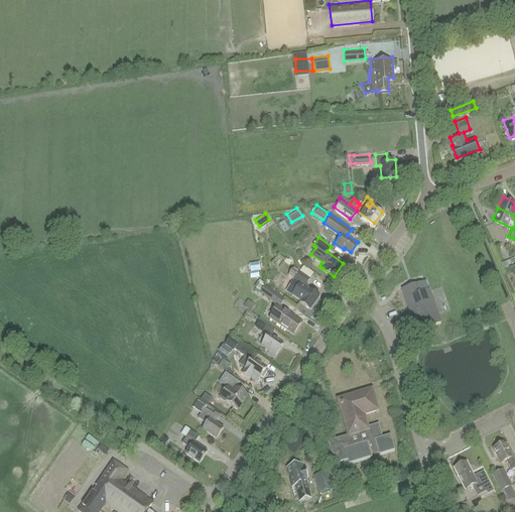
[(252,259),(254,274),(263,272),(261,257),(252,259)]
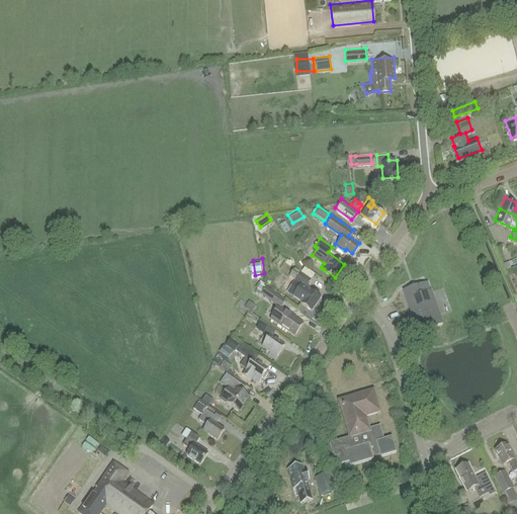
[(298,271),(295,276),(294,277),(300,282),(292,293),(302,300),(299,301),(311,309),(320,295),(307,286),(305,284),(311,277),(299,270),(298,271)]
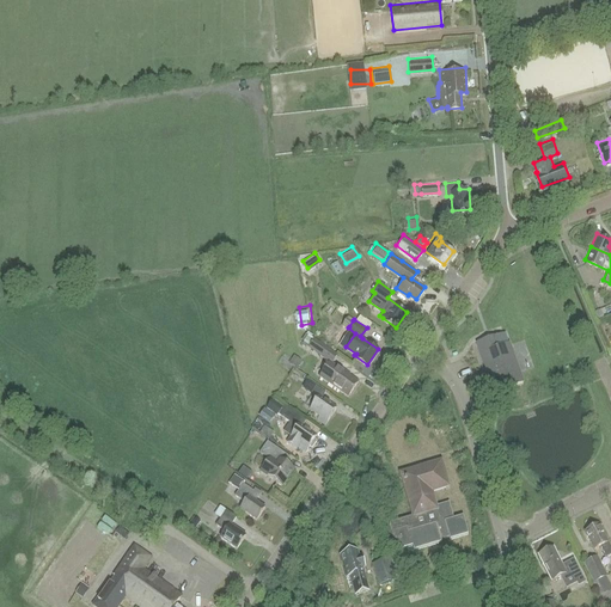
[(337,351),(307,331),(303,338),(333,359),(337,351)]
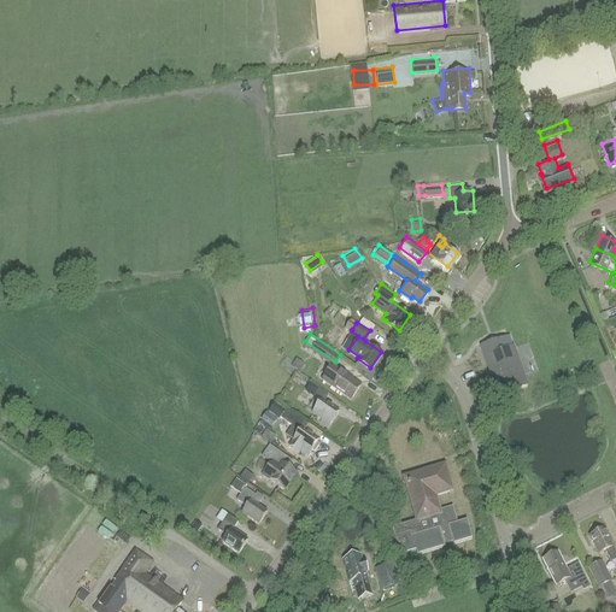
[(491,376),(497,393),(499,401),(511,396),(515,395),(511,388),(526,382),(522,372),(511,343),(508,334),(502,336),(500,335),(480,342),(492,376),(491,376)]
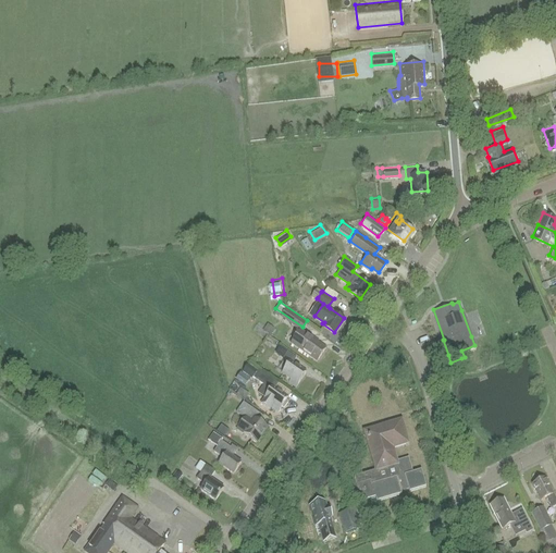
[(312,335),(307,331),(298,326),(288,340),(316,358),(324,345),(312,336),(312,335)]
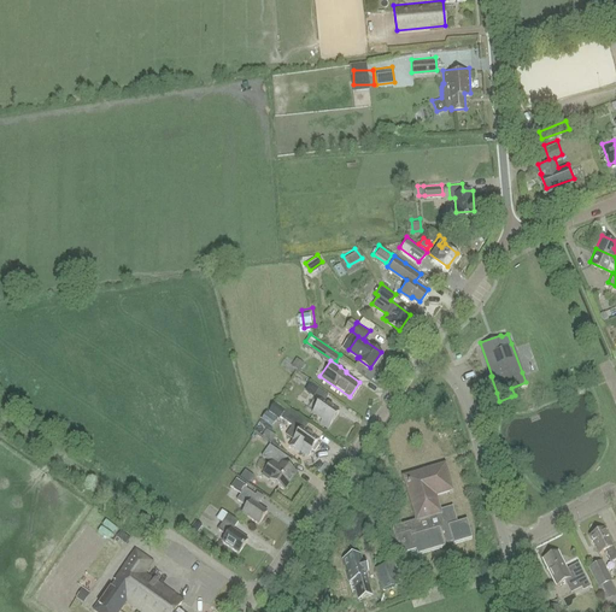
[(318,419),(327,425),(339,409),(323,399),(328,393),(310,381),(306,387),(321,396),(311,409),(321,416),(318,419)]
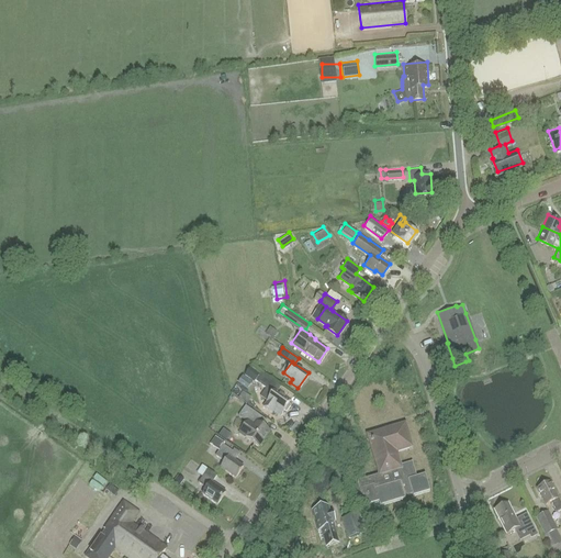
[(254,378),(258,371),(249,365),(245,371),(254,378)]
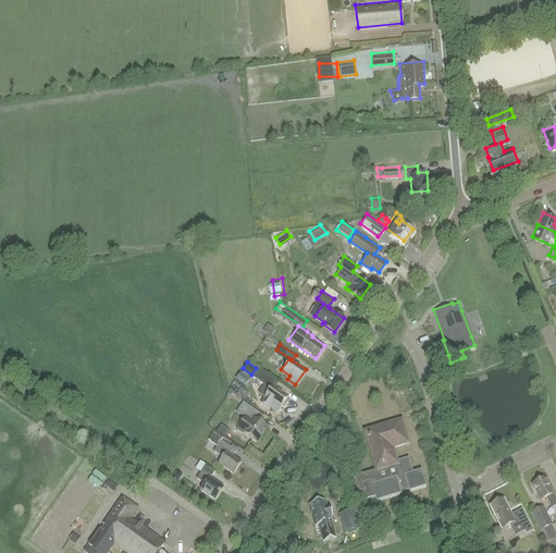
[(287,395),(273,385),(278,380),(260,368),(258,367),(252,375),(262,381),(257,390),(263,394),(259,401),(269,406),(270,405),(276,409),(281,404),(283,405),(287,398),(285,397),(287,395)]
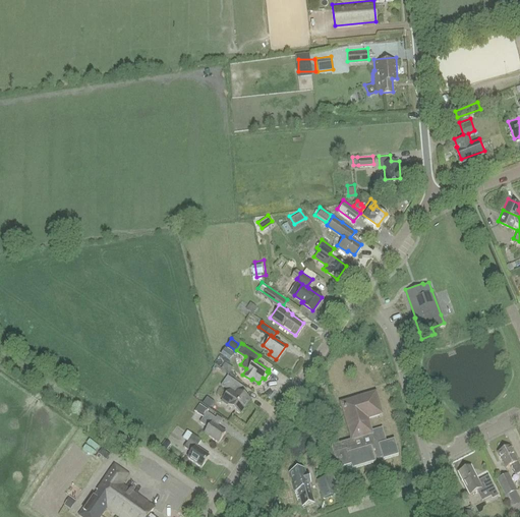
[(224,345),(220,351),(227,357),(232,351),(224,345)]
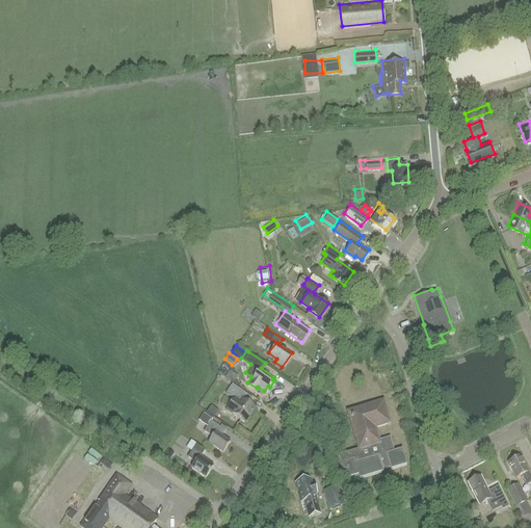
[(255,405),(247,401),(251,395),(231,380),(224,391),(233,396),(226,407),(244,420),(255,405)]
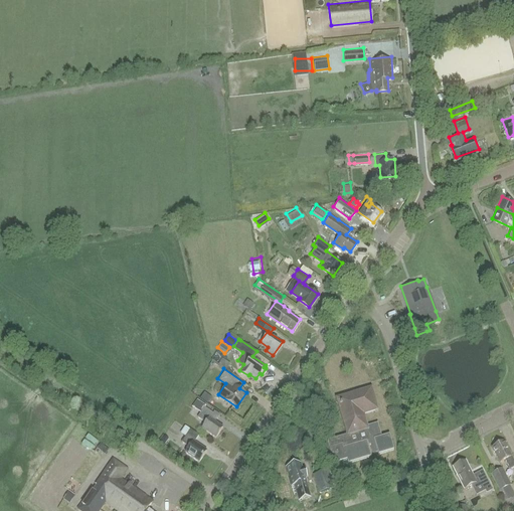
[(336,395),(346,432),(326,438),(332,460),(345,456),(347,461),(370,454),(369,452),(377,450),(377,452),(393,447),(388,432),(381,434),(377,419),(365,423),(362,410),(376,406),(370,385),(336,395)]
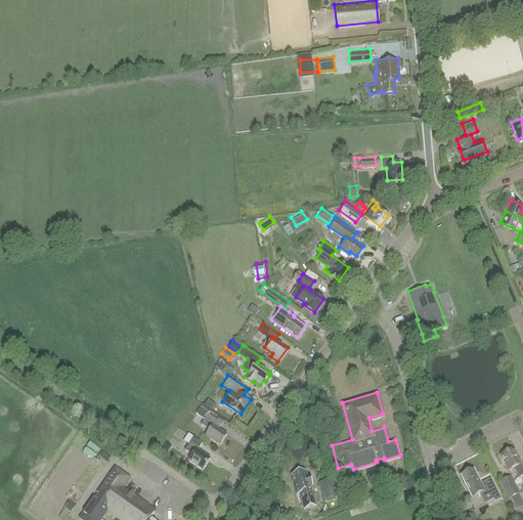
[(212,423),(216,418),(207,412),(209,409),(200,403),(194,410),(204,418),(200,422),(209,428),(205,433),(218,443),(226,432),(212,423)]
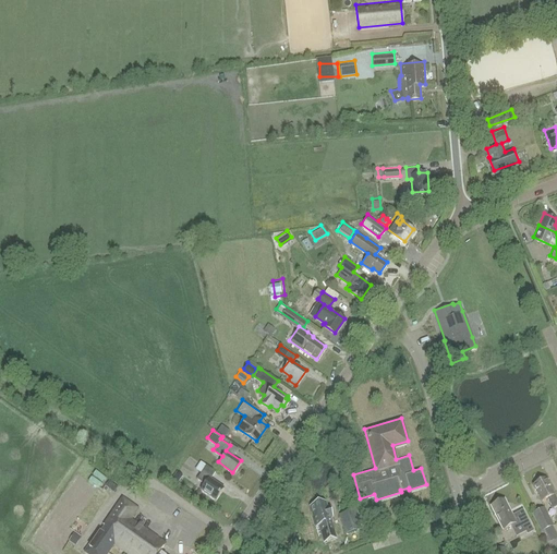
[(215,469),(205,462),(201,459),(195,467),(201,470),(196,477),(204,482),(200,488),(215,498),(222,486),(209,477),(215,469)]
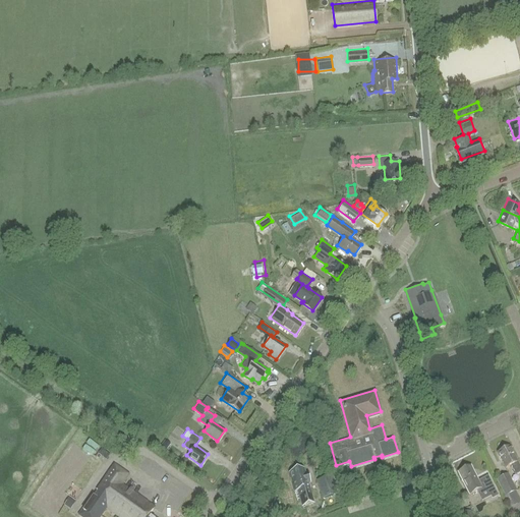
[(504,464),(516,458),(509,444),(497,450),(504,464)]
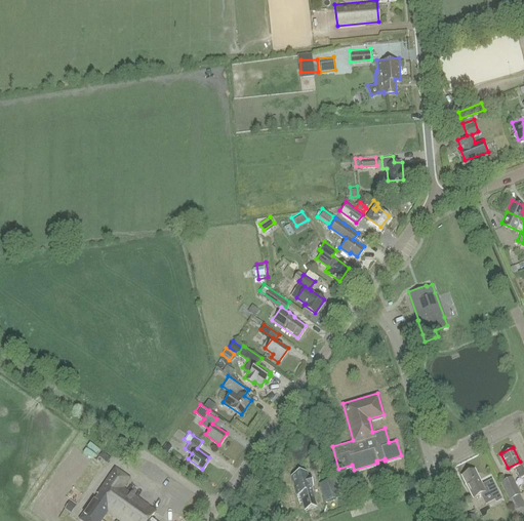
[(157,520),(150,516),(155,509),(122,486),(129,476),(115,467),(80,517),(85,520),(97,520),(106,510),(122,520),(157,520)]
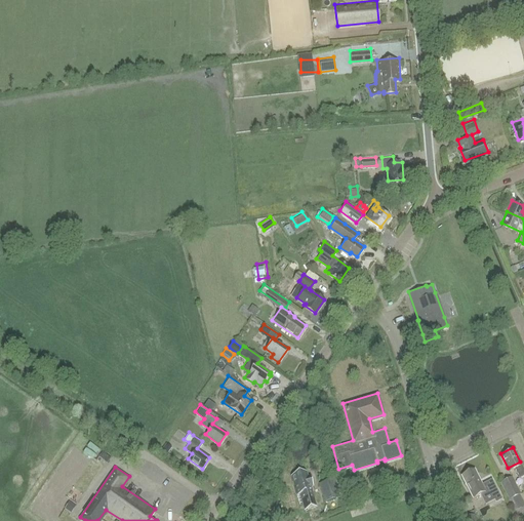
[(460,473),(472,495),(480,491),(484,502),(493,497),(495,499),(501,496),(491,477),(481,481),(473,467),(460,473)]
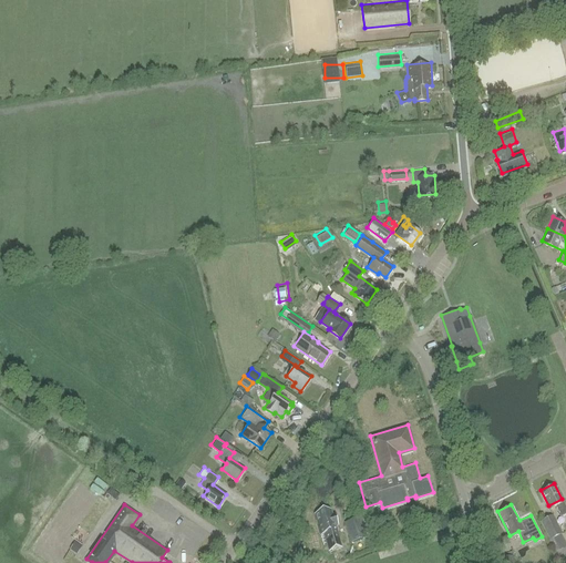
[(340,545),(335,523),(337,522),(333,513),(331,514),(329,508),(314,512),(320,533),(323,532),(328,549),(340,545)]
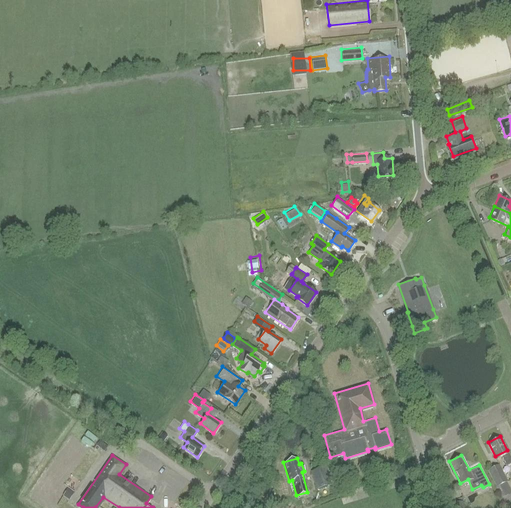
[(510,507),(510,488),(498,462),(487,468),(507,507),(510,507)]
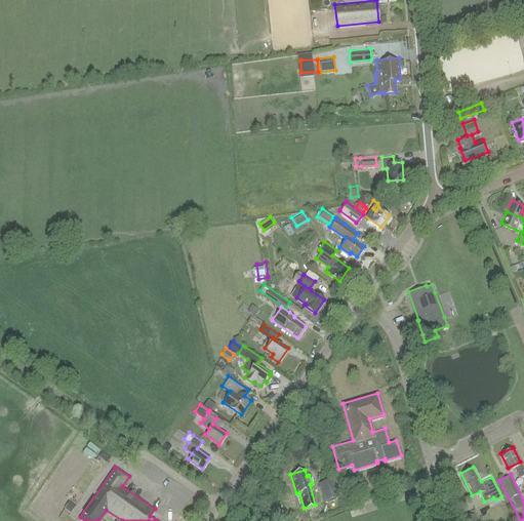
[(339,495),(334,476),(318,480),(323,499),(339,495)]
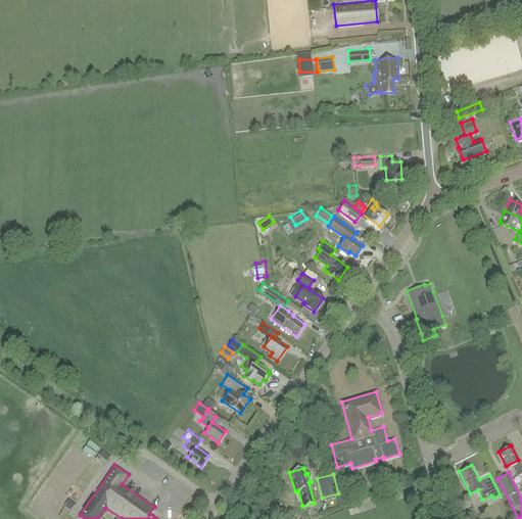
[(475,518),(472,509),(462,513),(464,518),(475,518)]
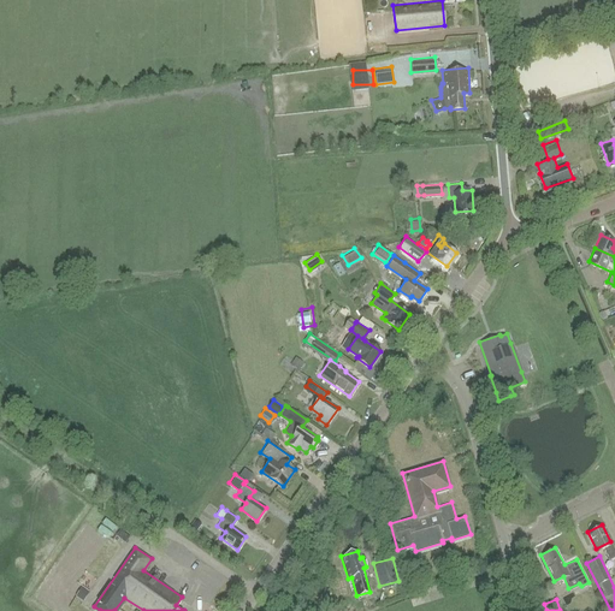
All buildings are outlined.
